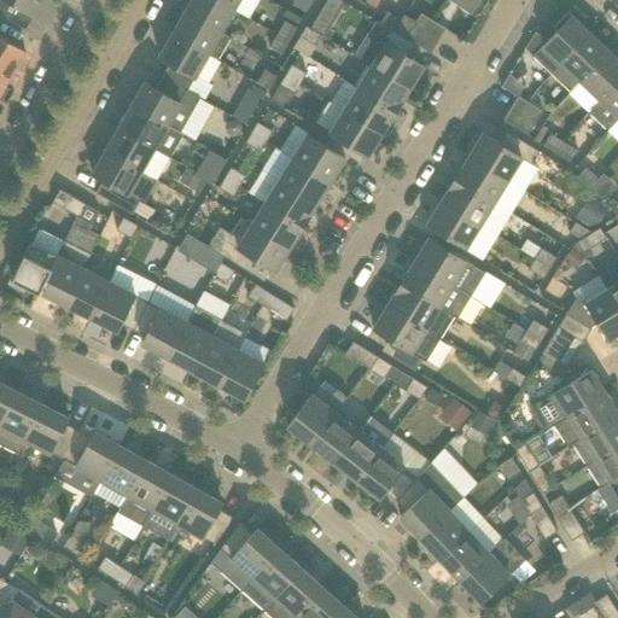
[(40,0),(0,0),(0,13),(3,16),(11,4),(31,16),(40,0)]
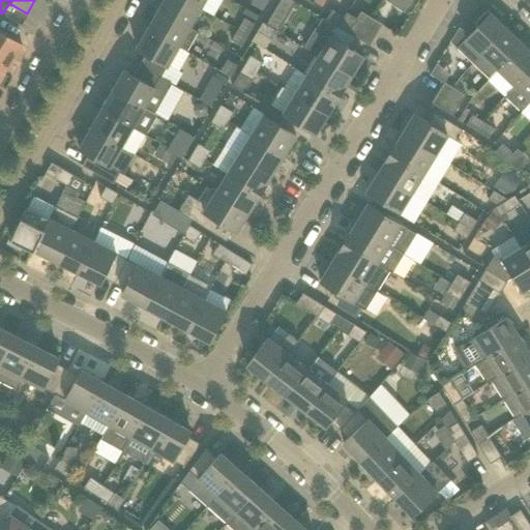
[(157,8),(156,8),(189,28),(201,8),(186,0),(165,0),(159,9),(157,8)]
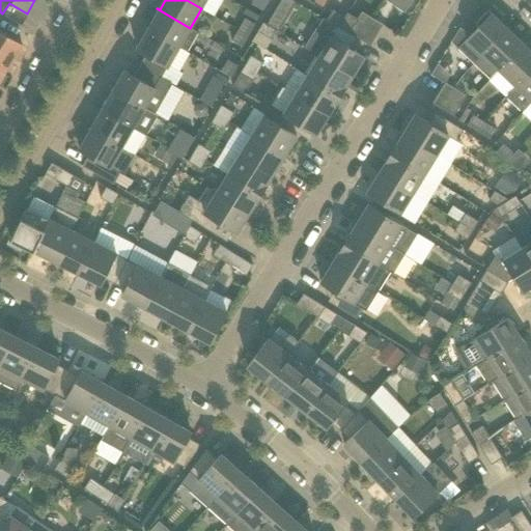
[(292,0),(281,0),(268,24),(280,30),(297,2),(292,0)]
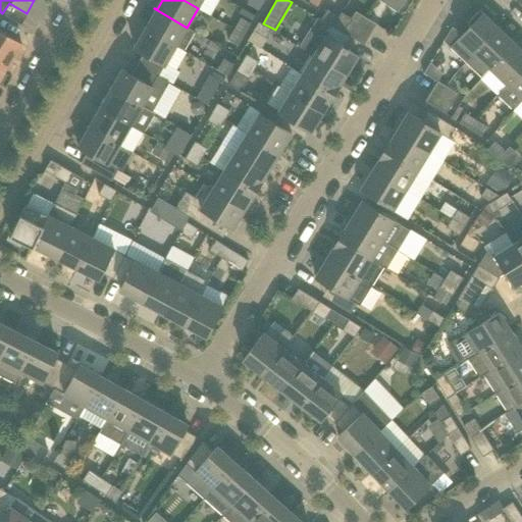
[(195,33),(187,28),(154,8),(154,9),(157,10),(146,29),(144,28),(185,51),(195,33)]
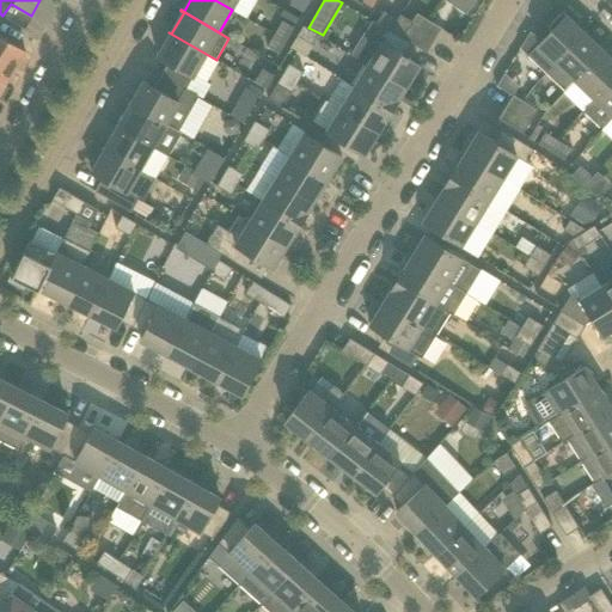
[(564,10),(564,11),(548,28),(551,31),(528,55),(548,73),(587,31),(585,34),(563,13),(565,11),(564,10)]
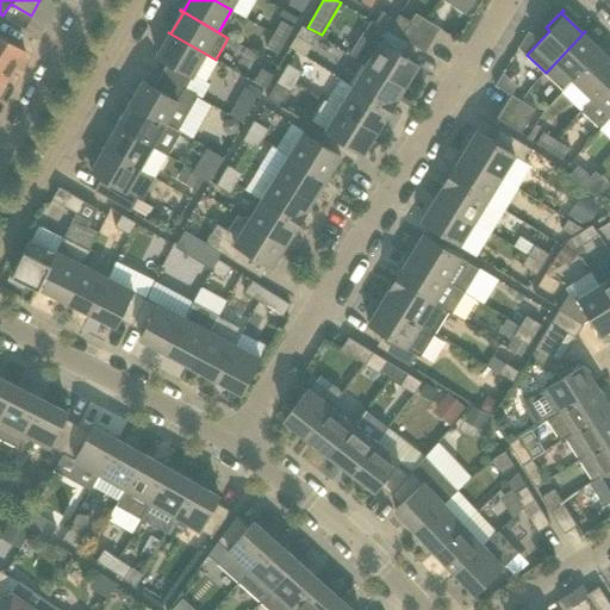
[(377,23),(390,30),(396,19),(383,12),(377,23)]
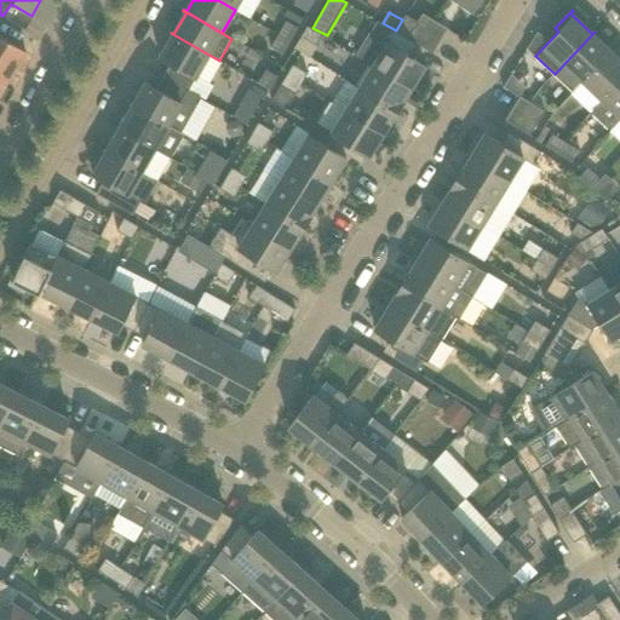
[(406,13),(402,19),(396,30),(412,40),(432,53),(441,40),(413,24),(415,21),(406,13)]
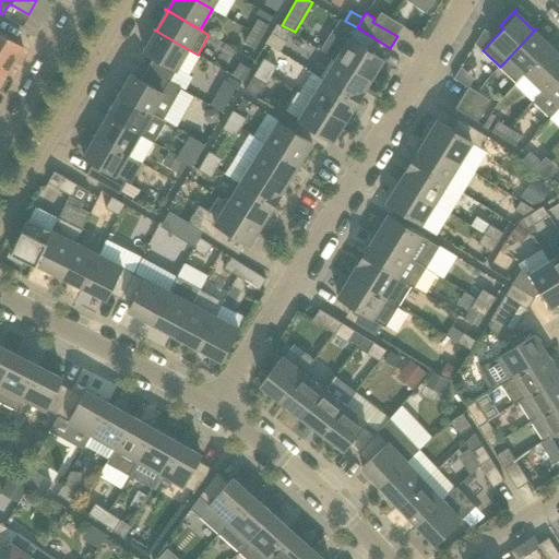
[(404,25),(381,12),(377,20),(375,19),(372,22),(397,36),(404,25)]
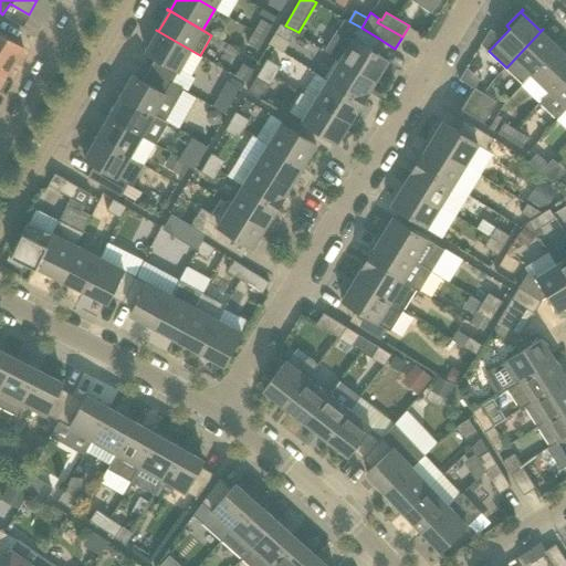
[(375,38),(376,37),(362,28),(360,29),(345,19),(326,50),(341,60),(341,61),(376,82),(388,61),(368,49),(375,38)]
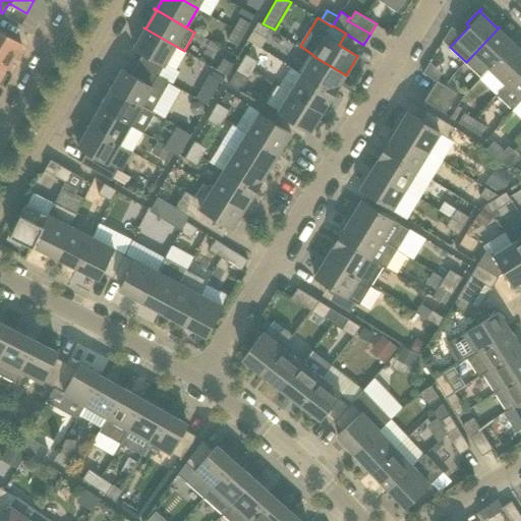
[(241,18),(234,30),(243,35),(250,23),(241,18)]
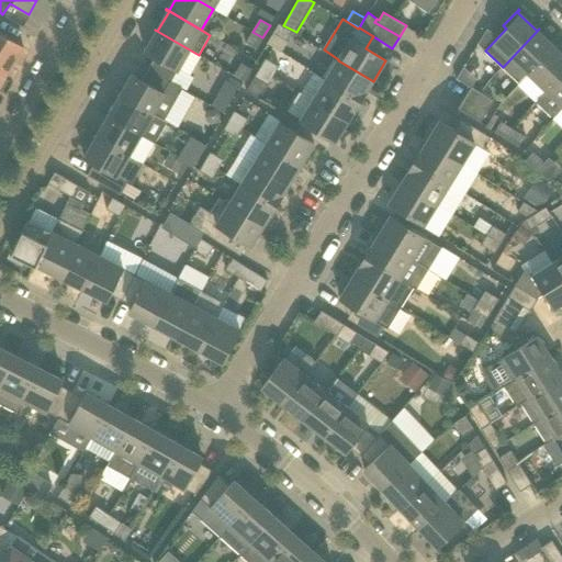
[(287,42),(292,32),(279,23),(273,33),(287,42)]
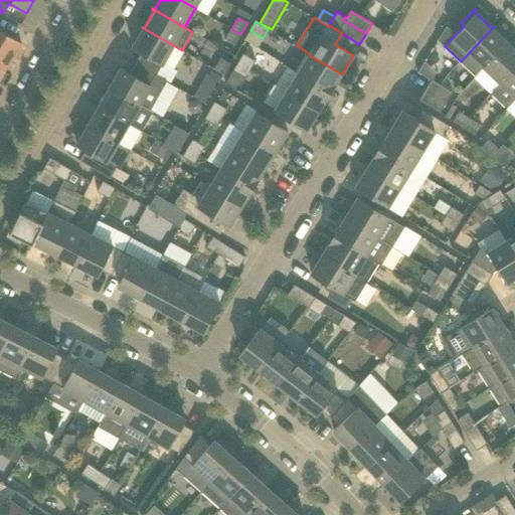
[(477,76),(510,41),(508,43),(493,29),(495,27),(494,26),(461,61),(477,76)]
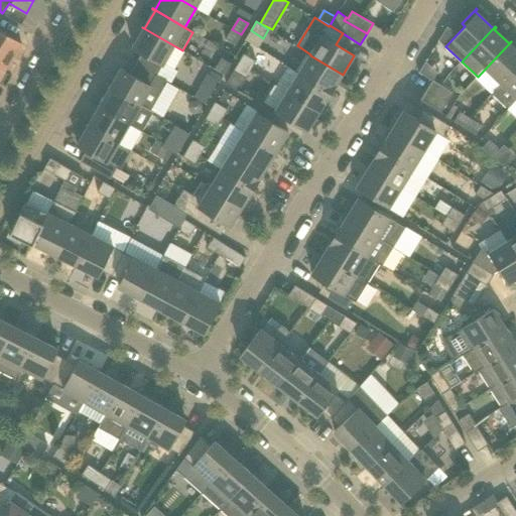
[(157,76),(164,62),(175,69),(184,51),(182,50),(142,27),(141,28),(144,29),(133,48),(142,53),(136,63),(157,76)]
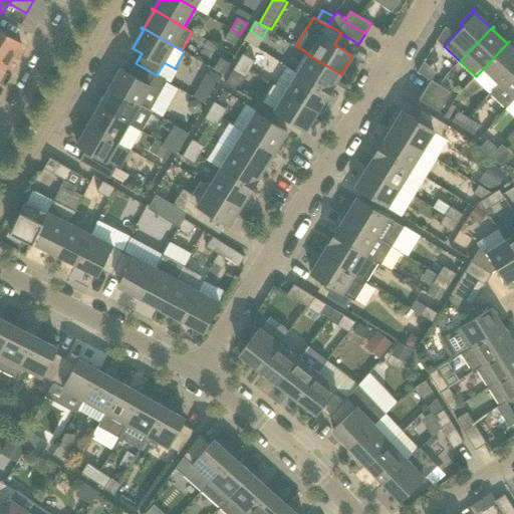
[(0,70),(3,73),(21,43),(0,29),(0,70)]
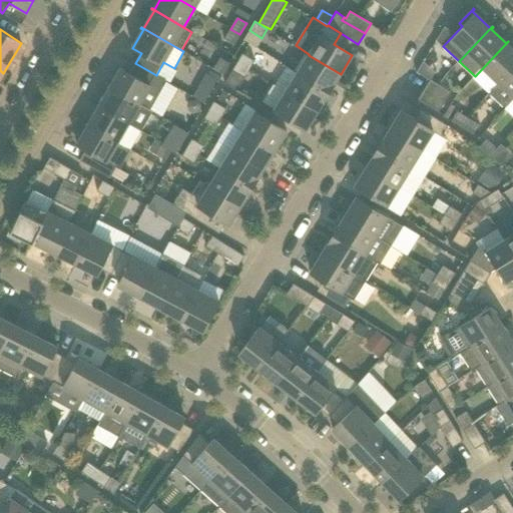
[(233,45),(239,34),(230,29),(224,40),(233,45)]
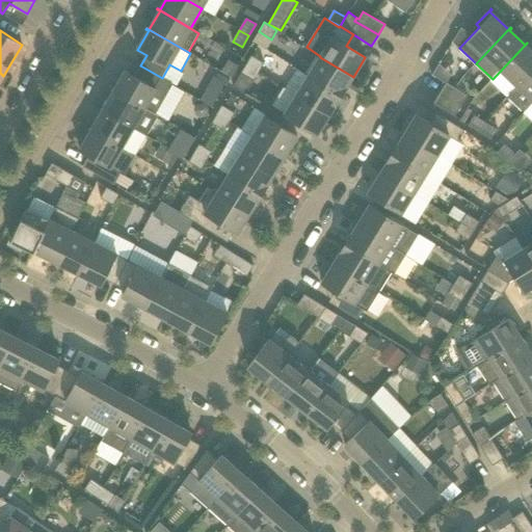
[(527,43),(493,79),(490,81),(507,96),(531,70),(531,51),(526,46),(527,43)]
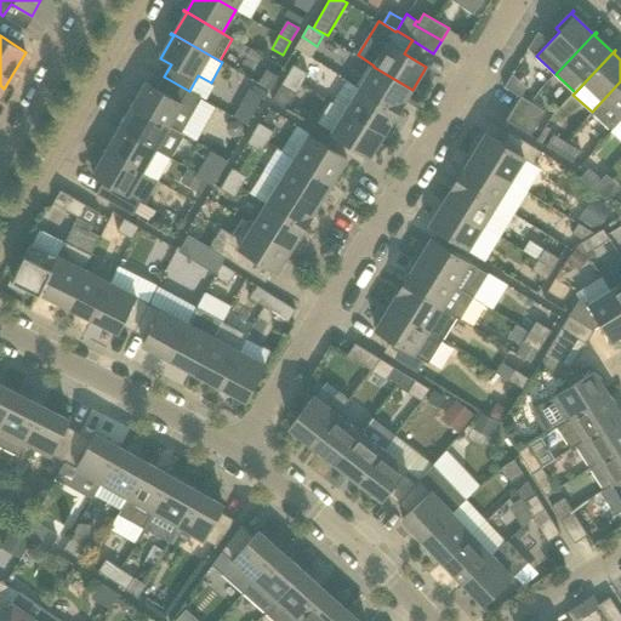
[(294,64),(288,75),(302,84),(308,74),(294,64)]
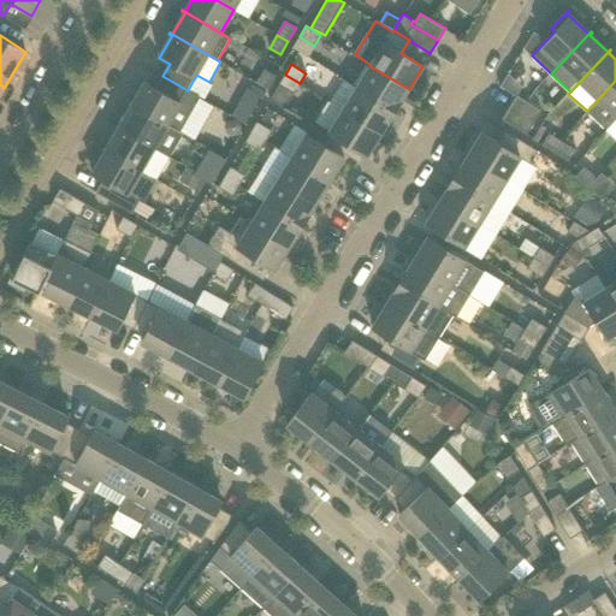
[(371,66),(356,88),(395,112),(409,89),(371,66)]
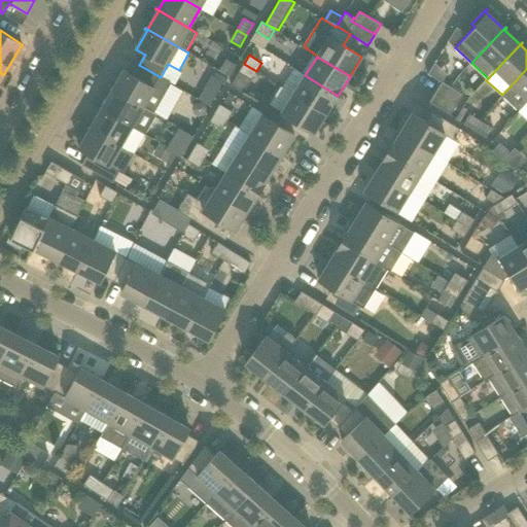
[(237,65),(226,59),(221,67),(232,73),(237,65)]
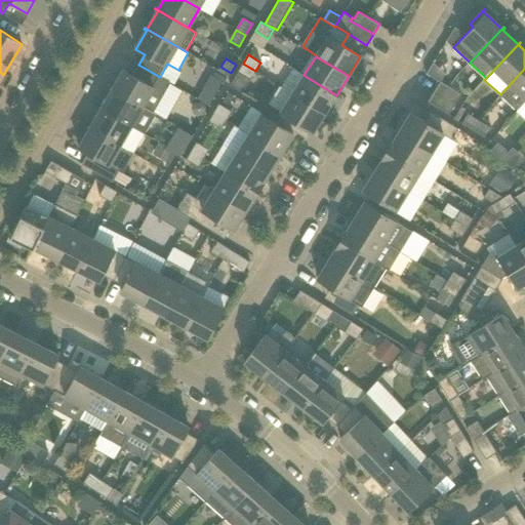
[(243,64),(238,72),(230,85),(243,92),(255,71),(243,64)]
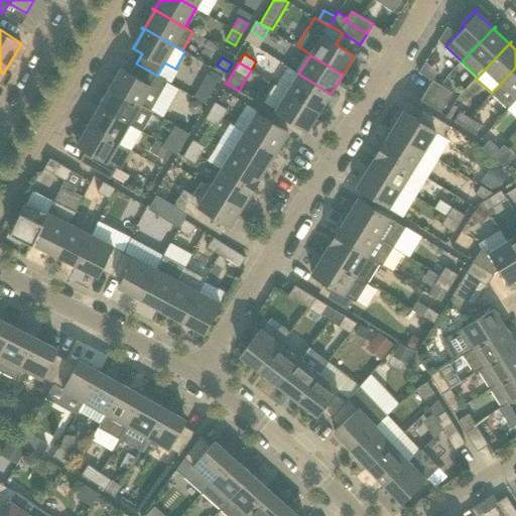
[(108,87),(140,106),(151,110),(167,82),(157,76),(136,63),(130,74),(121,69),(111,88),(108,87)]
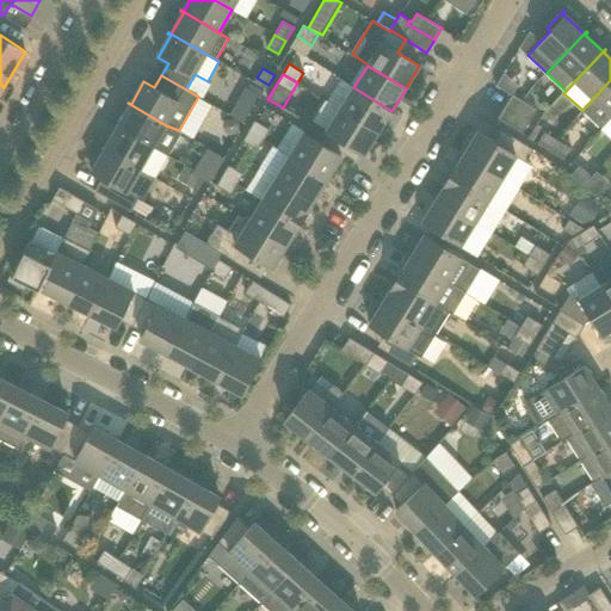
[(610,80),(582,110),(599,127),(605,127),(610,118),(610,80)]
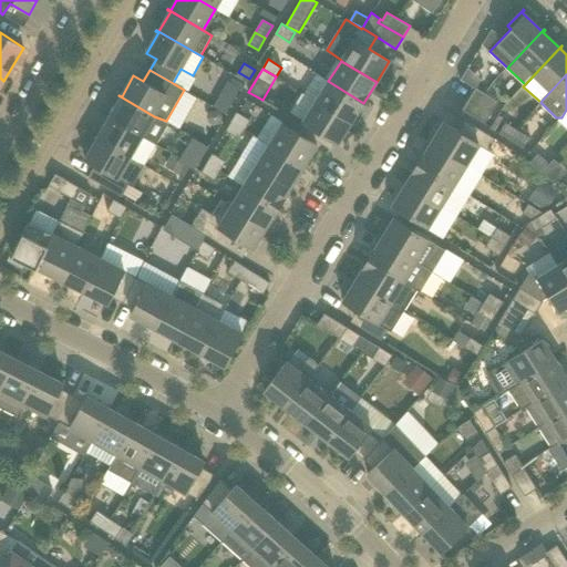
[(240,89),(230,83),(228,81),(223,91),(235,98),(239,90),(240,89)]
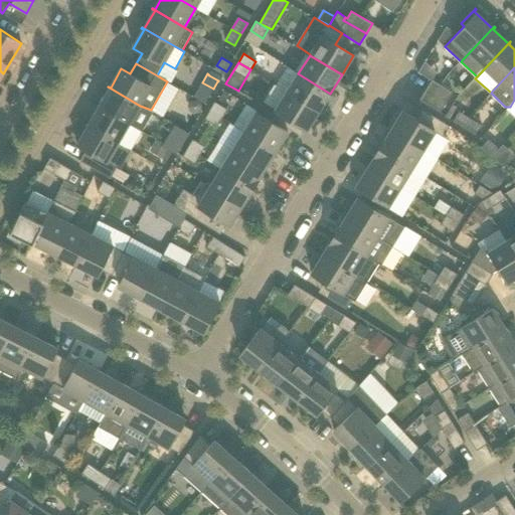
[(330,94),(298,73),(287,92),(319,112),(330,94)]
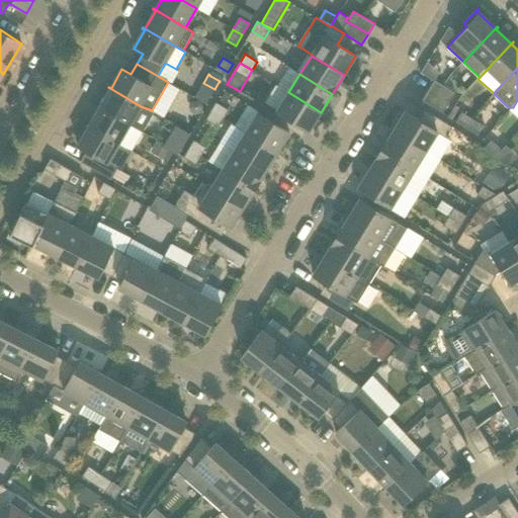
[(455,93),(435,80),(428,90),(449,103),(455,93)]
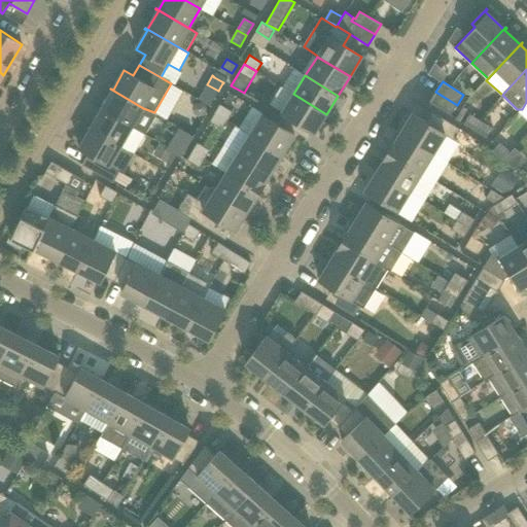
[(143,108),(110,89),(110,90),(112,91),(102,109),(100,107),(99,108),(145,135),(156,114),(154,112),(143,108)]
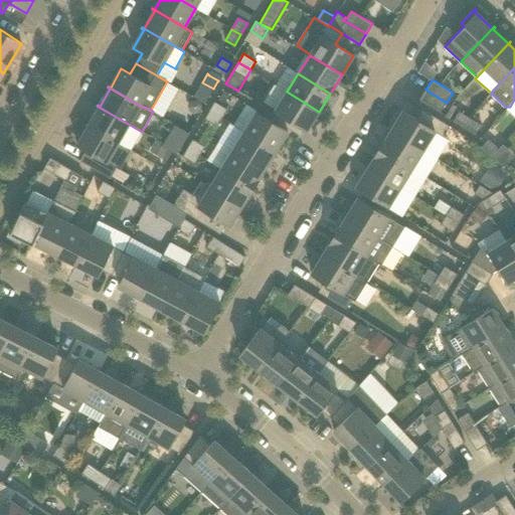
[(425,90),(419,100),(441,113),(447,103),(425,90)]
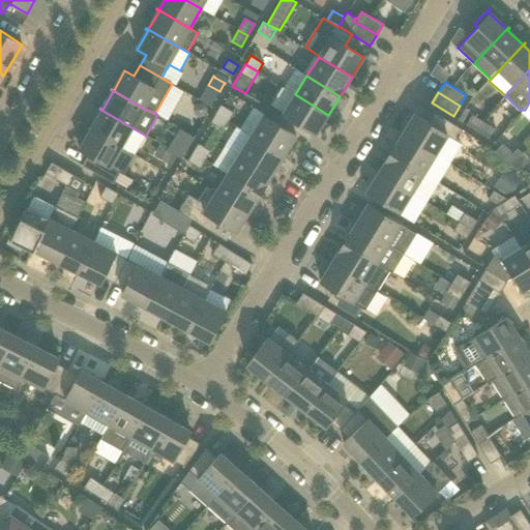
[(295,94),(283,114),(316,135),(328,115),(295,94)]
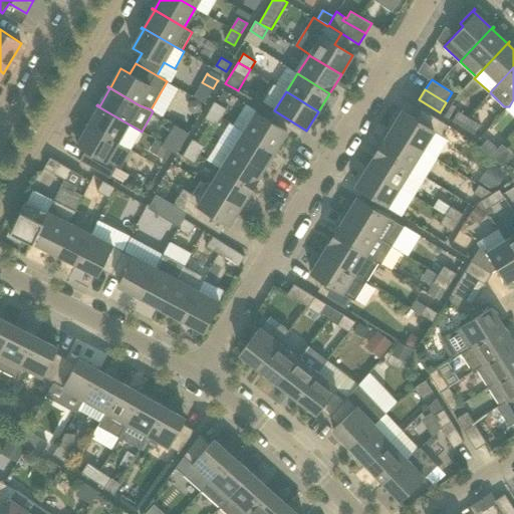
[(210,110),(222,117),(227,109),(215,101),(210,110)]
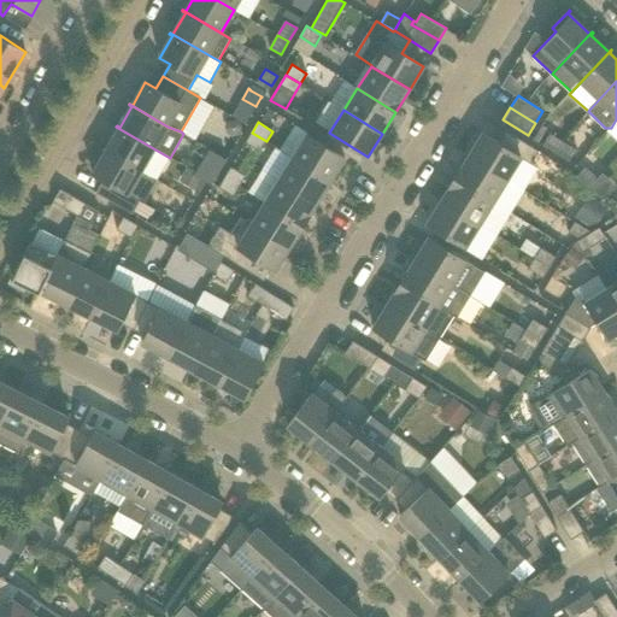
[(141,171),(157,180),(170,158),(116,127),(116,128),(118,129),(106,151),(104,148),(103,150),(141,171)]
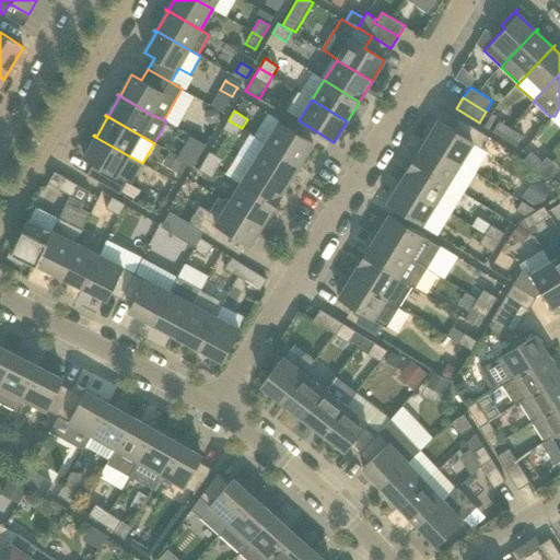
[(242,128),(229,120),(223,129),(236,138),(242,128)]
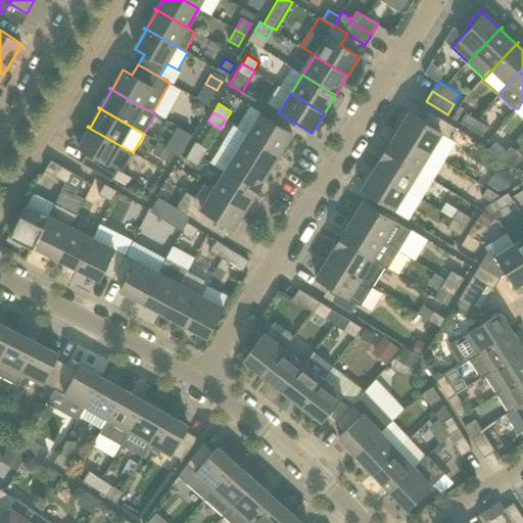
[(428,125),(410,113),(397,133),(430,152),(441,134),(450,139),(457,129),(434,114),(428,125)]
